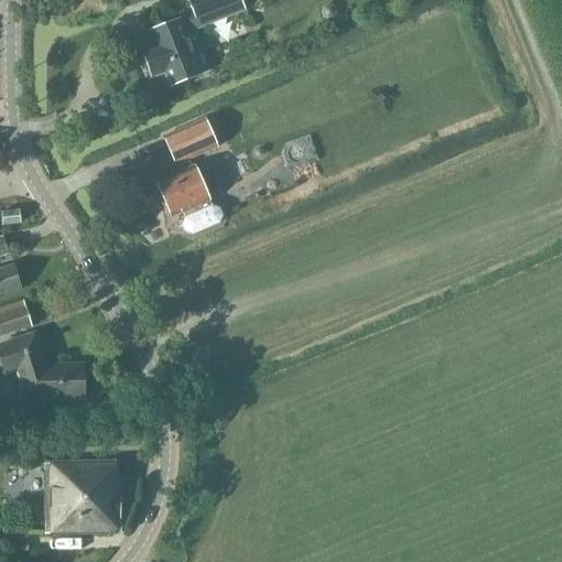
[(247,9),(244,0),(190,0),(195,12),(150,30),(155,44),(142,49),(154,77),(166,73),(172,86),(205,74),(186,26),(198,22),(201,26),(247,9)]
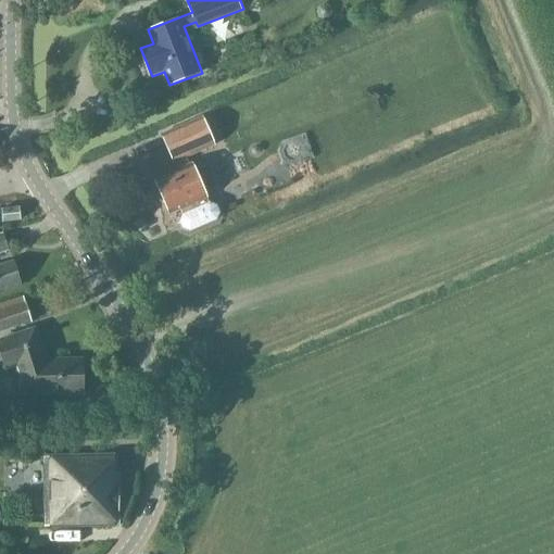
[(184,213),(180,222),(184,228),(191,230),(217,218),(221,212),(217,204),(209,201),(191,163),(190,163),(187,156),(215,145),(203,117),(163,134),(175,162),(176,162),(179,168),(155,179),(160,189),(158,193),(161,200),(165,201),(171,214),(181,210),(184,213)]
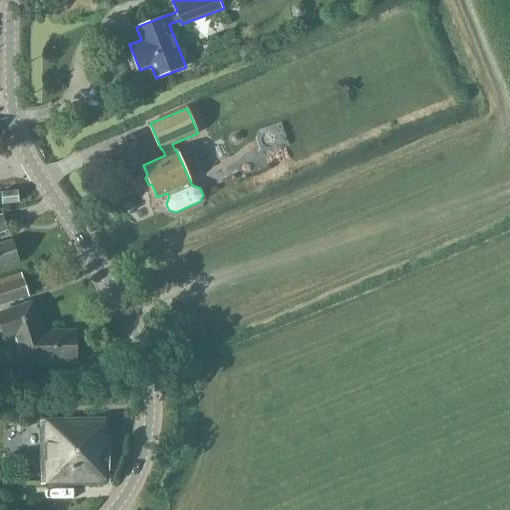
[(289,159),(285,150),(271,155),(275,164),(289,159)]
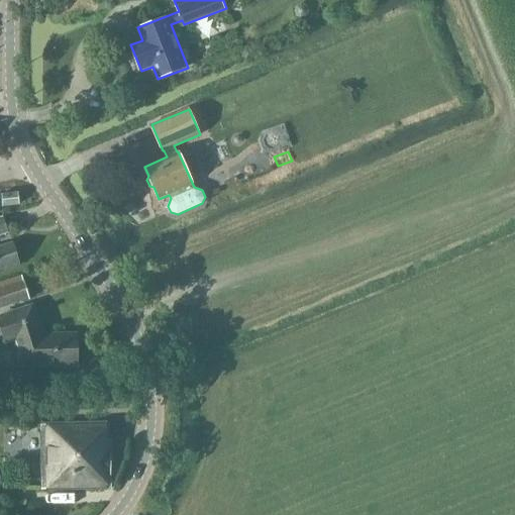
[(4,194),(6,205),(20,203),(18,192),(4,194)]
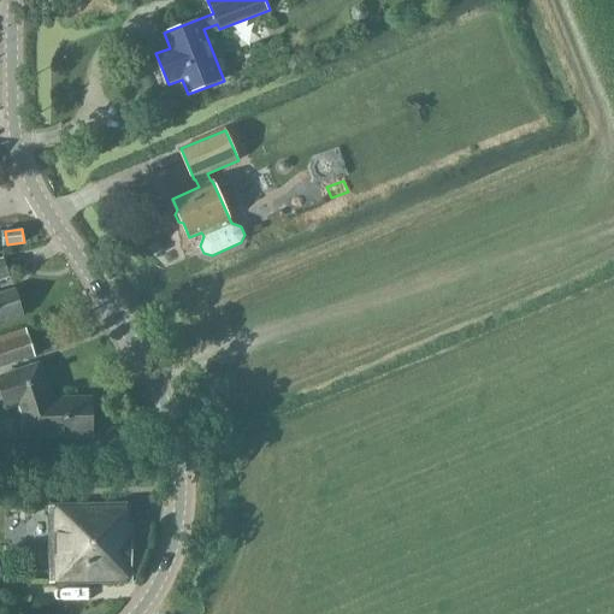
[(0,258),(0,279),(11,277),(5,257),(0,258)]
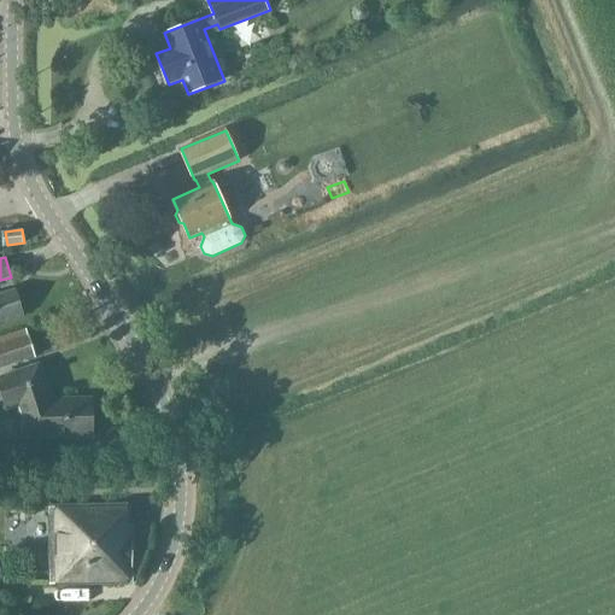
[(0,322),(24,314),(17,288),(0,293),(0,322)]
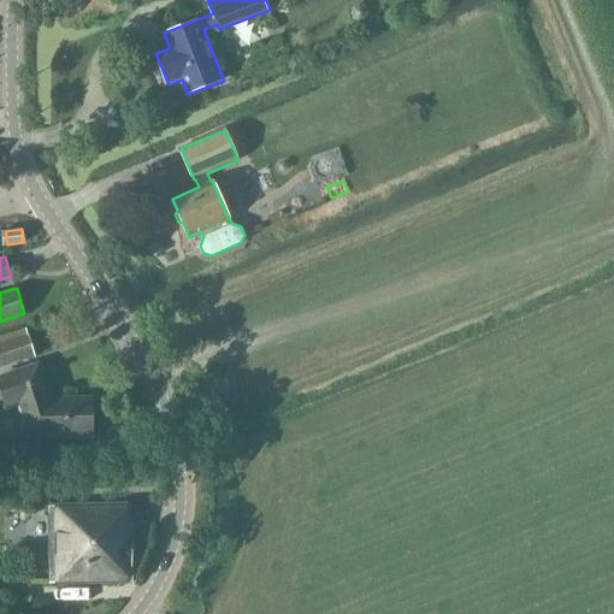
[(0,365),(37,353),(29,328),(0,336),(0,365)]
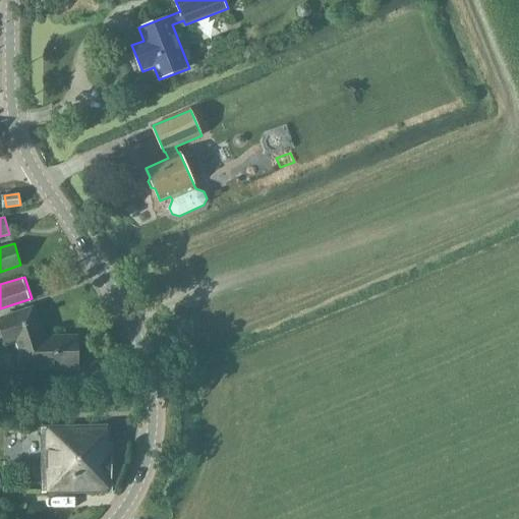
[(0,316),(0,322),(6,342),(17,338),(25,363),(42,363),(42,365),(78,365),(78,335),(46,335),(44,329),(41,330),(34,306),(0,316)]
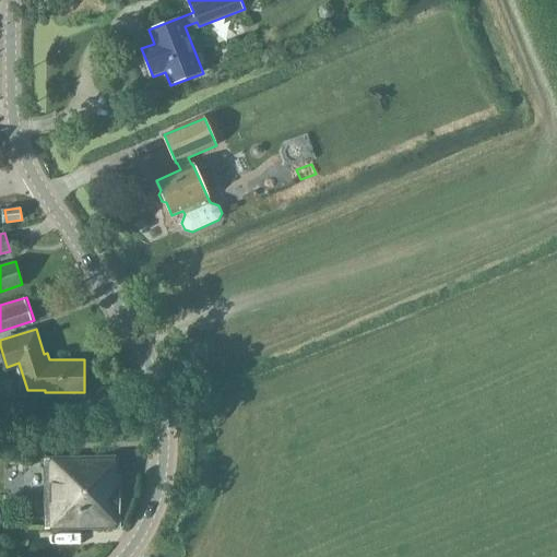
[(48,458),(49,525),(120,524),(119,476),(116,476),(116,457),(48,458)]
